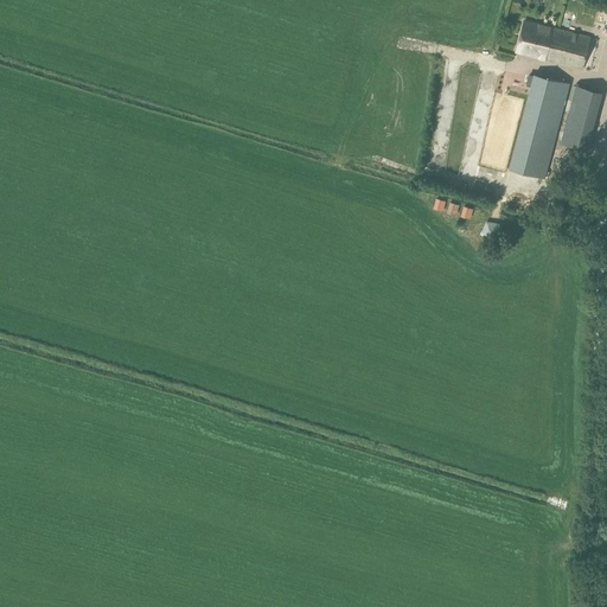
[(590,38),(538,25),(524,21),(516,52),(582,70),(590,38)]
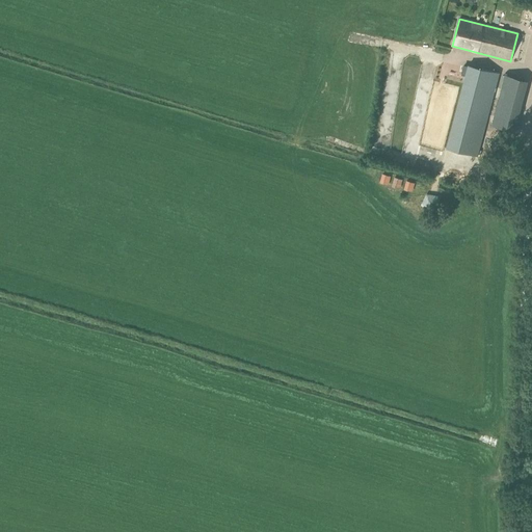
[(478,156),(500,73),(469,64),(446,148),(478,156)]
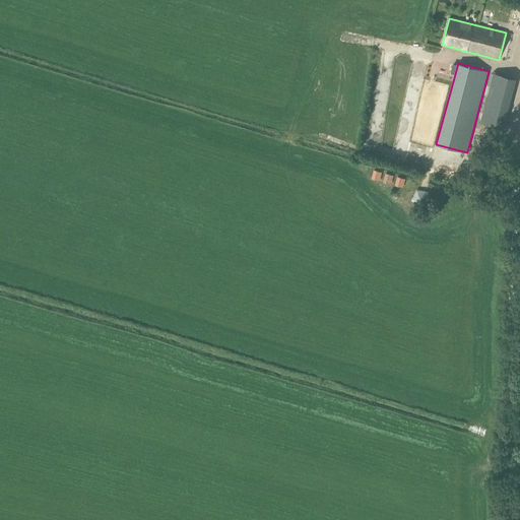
[(494,73),(480,122),(501,127),(514,78),(494,73)]
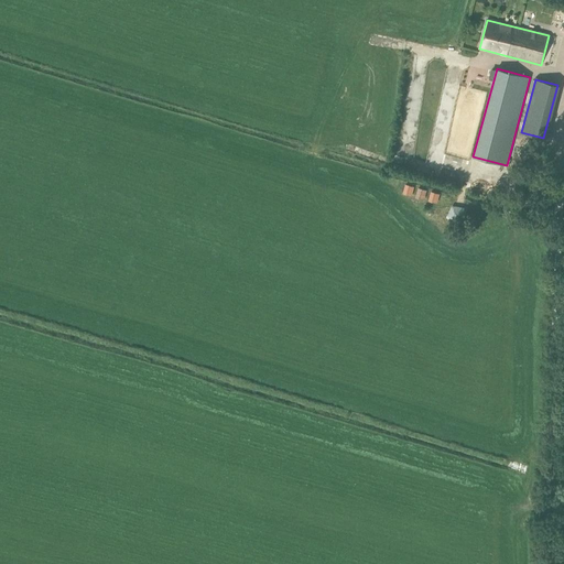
[(412,195),(414,186),(405,184),(403,192),(412,195)]
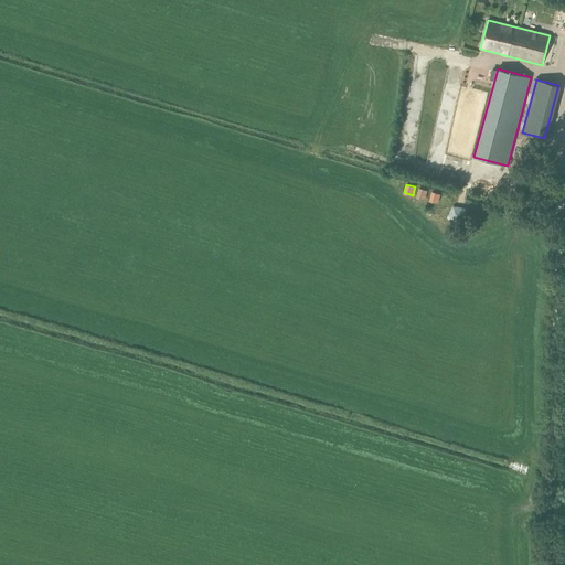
[(426,199),(428,191),(418,188),(416,196),(426,199)]
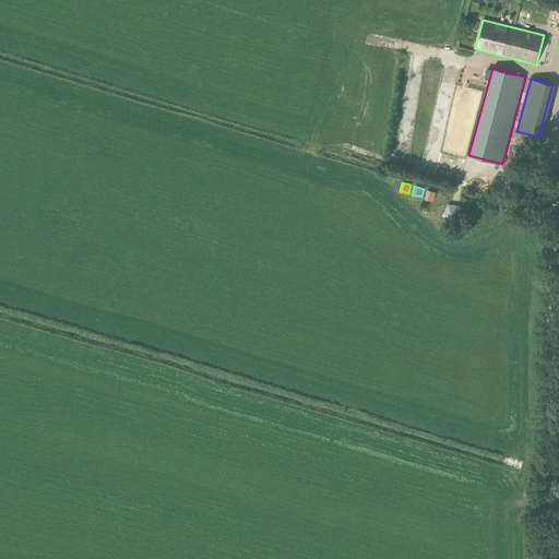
[(433,200),(436,192),(427,190),(425,198),(433,200)]
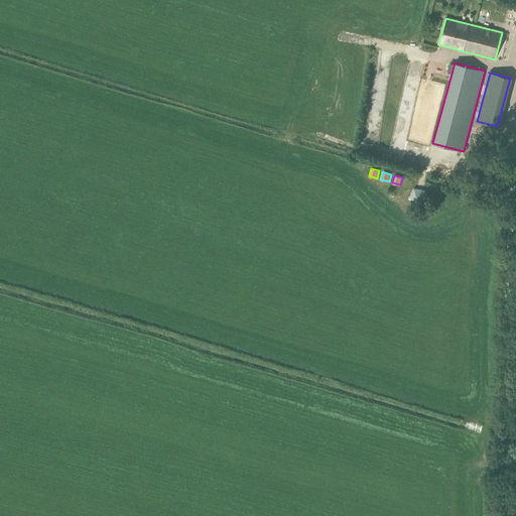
[(418,206),(425,195),(412,186),(405,198),(418,206)]
